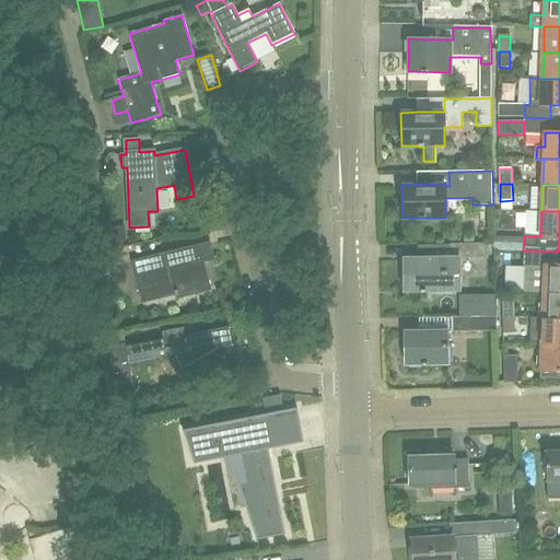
[(114,246),(126,243),(124,231),(111,233),(114,246)]
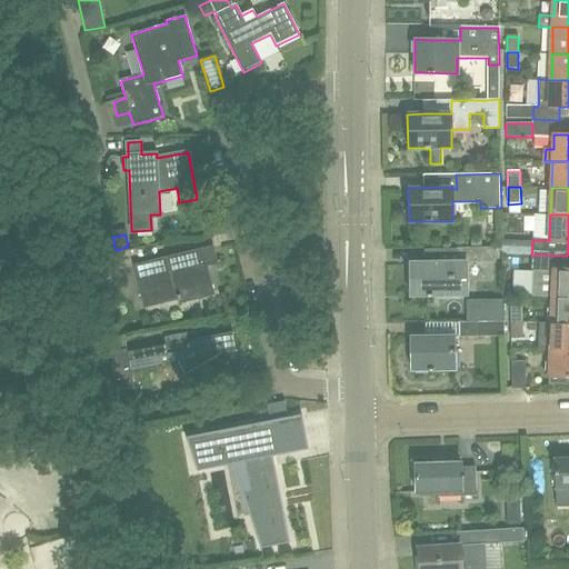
[(495,247),(457,248),(457,261),(410,262),(410,296),(467,295),(466,262),(495,262),(495,247)]
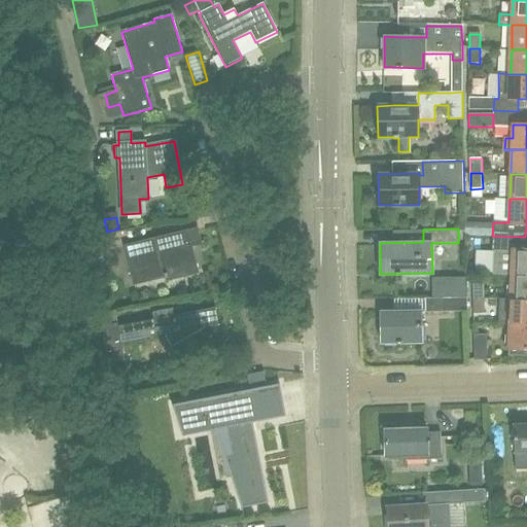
[(191,247),(200,245),(196,231),(126,248),(135,283),(165,276),(165,280),(198,272),(191,247)]
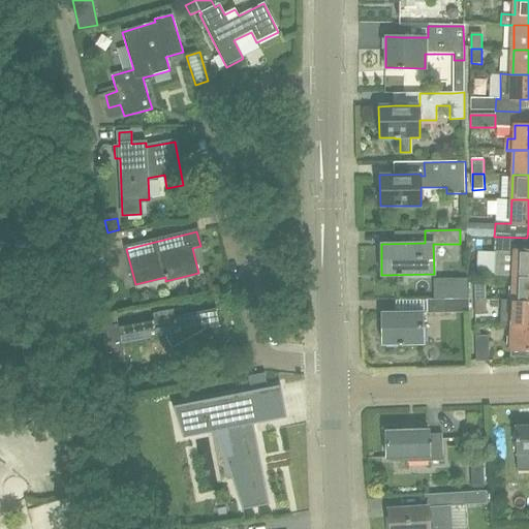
[(528,250),(527,251),(527,238),(498,237),(494,237),(494,252),(498,252),(497,274),(504,275),(528,275),(528,250)]
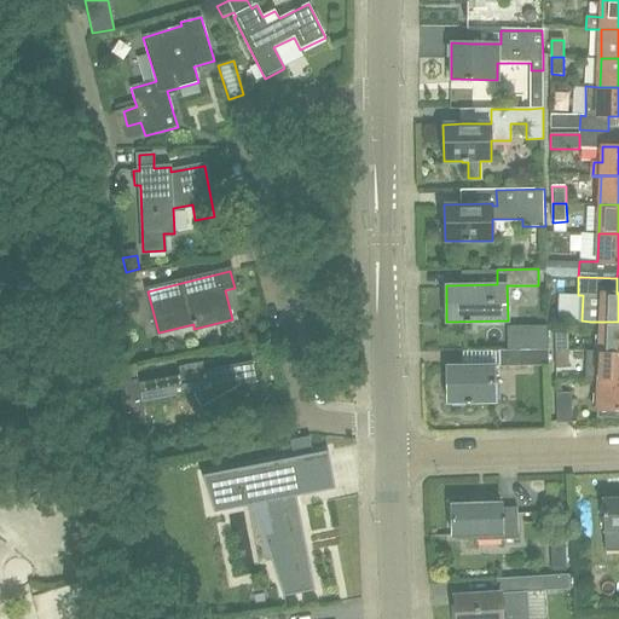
[(601,324),(600,351),(618,351),(618,322),(590,322),(582,320),(582,323),(601,324)]
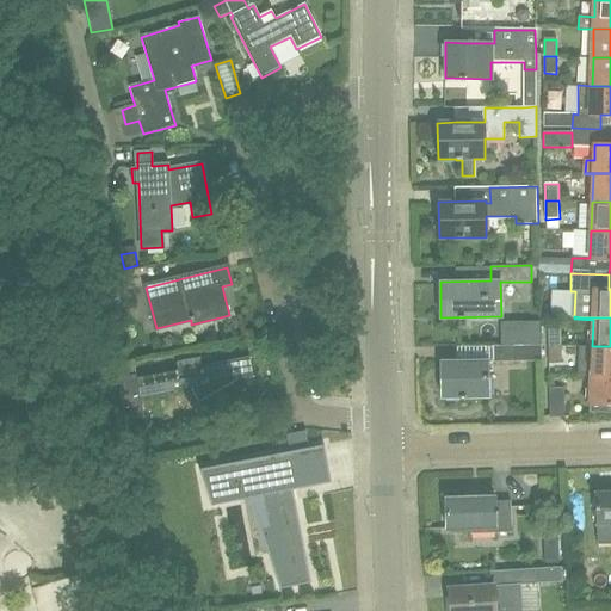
[(548,345),(561,346),(561,328),(548,329),(548,345)]
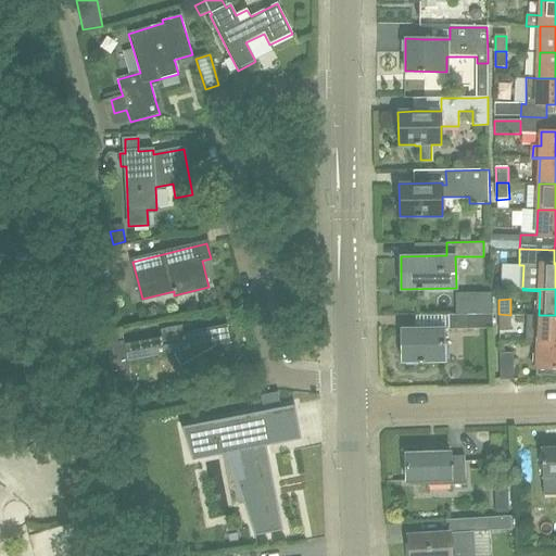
[(493,314),(449,315),(449,329),(492,328),(493,314)]
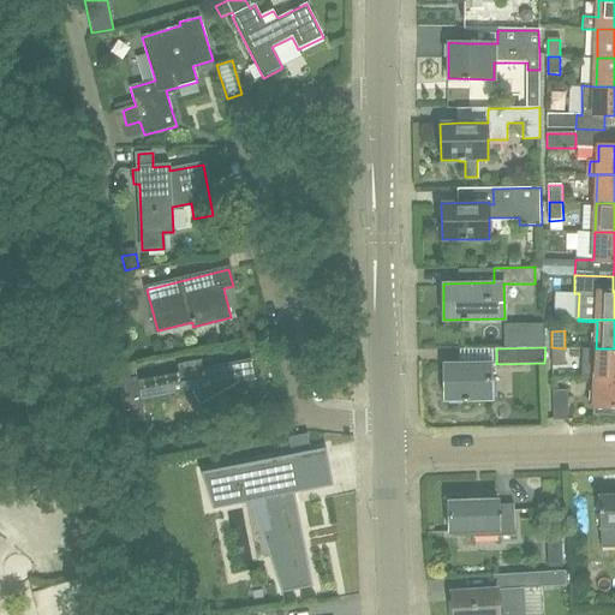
[(566,377),(566,376),(565,348),(551,347),(553,377),(566,377)]
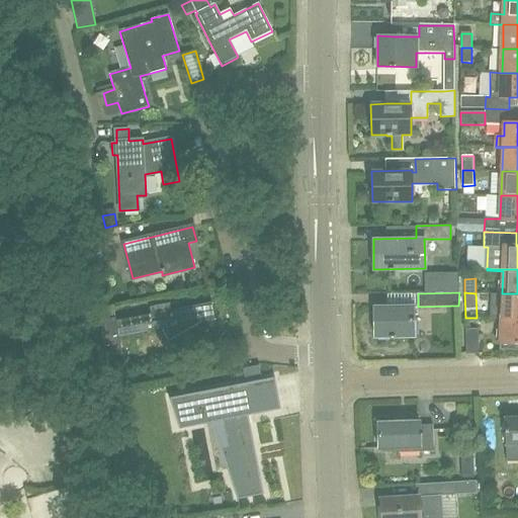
[(492,293),(491,318),(517,319),(517,293),(502,293),(502,294),(492,293)]
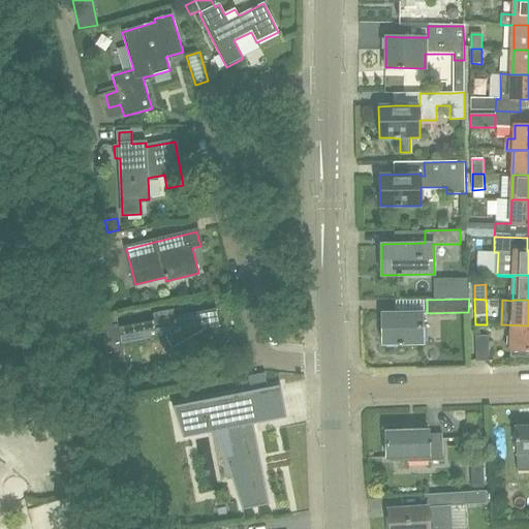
[(124,362),(122,345),(167,336),(172,347),(205,329),(219,327),(216,308),(162,319),(161,312),(153,314),(154,320),(118,328),(118,325),(101,329),(109,365),(124,362)]
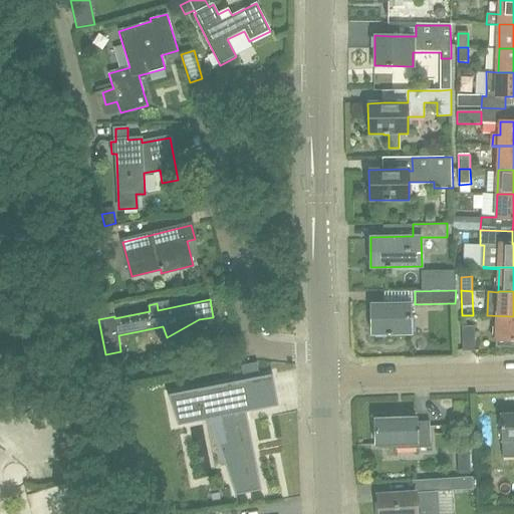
[(371,333),(411,333),(411,303),(370,303),(371,333)]
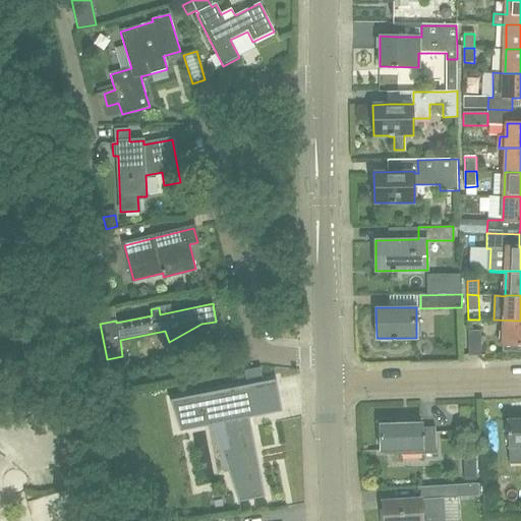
[(520,321),(494,320),(494,321),(504,321),(503,345),(504,345),(503,351),(520,352),(520,346),(520,321)]
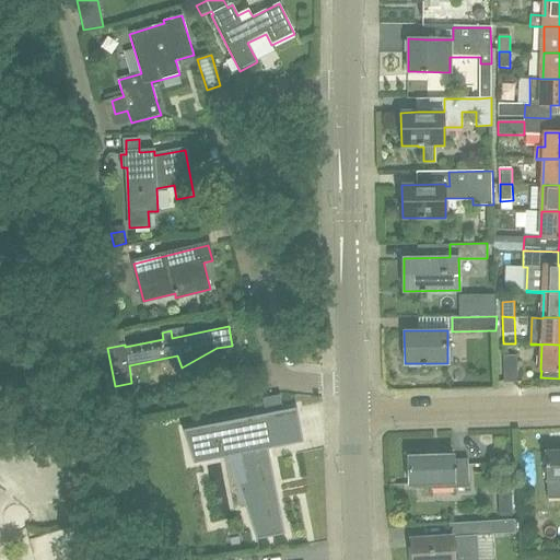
[(504,383),(517,383),(517,356),(503,356),(504,383)]
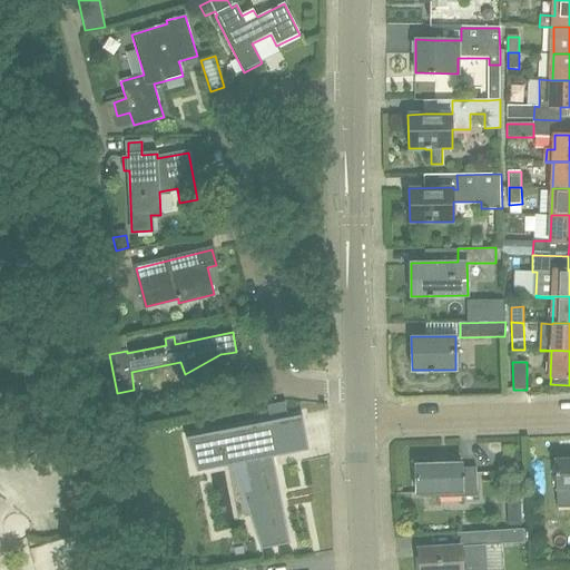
[(257,513),(249,516),(261,550),(290,544),(275,467),(271,468),(267,454),(276,453),(276,457),(310,450),(303,415),(288,419),(285,402),(267,405),(269,422),(186,438),(197,472),(228,467),(227,462),(247,458),(257,513)]
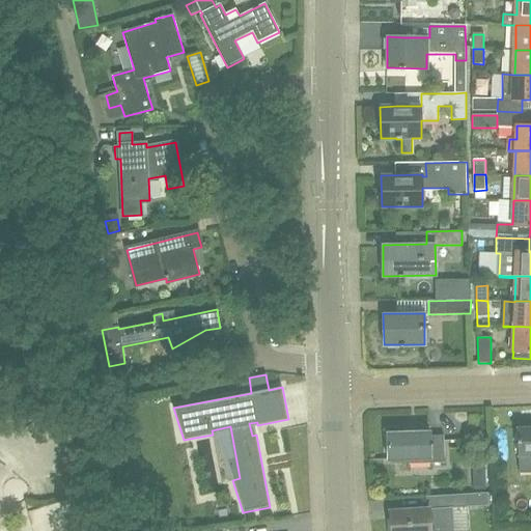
[(530,428),(518,429),(519,457),(530,456),(530,428)]
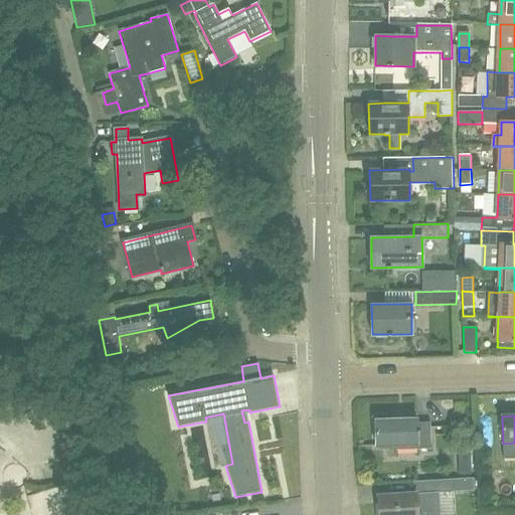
[(417,446),(417,450),(432,449),(431,422),(417,423),(417,419),(375,420),(376,447),(417,446)]
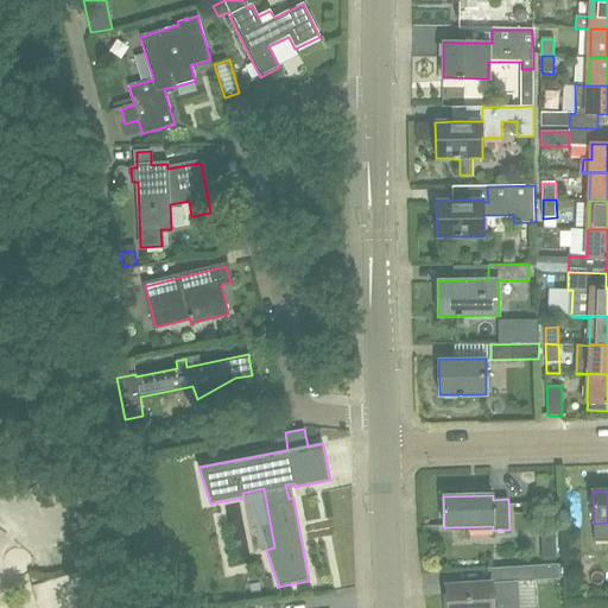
[(267,536),(244,537),(245,550),(268,548),(267,536)]
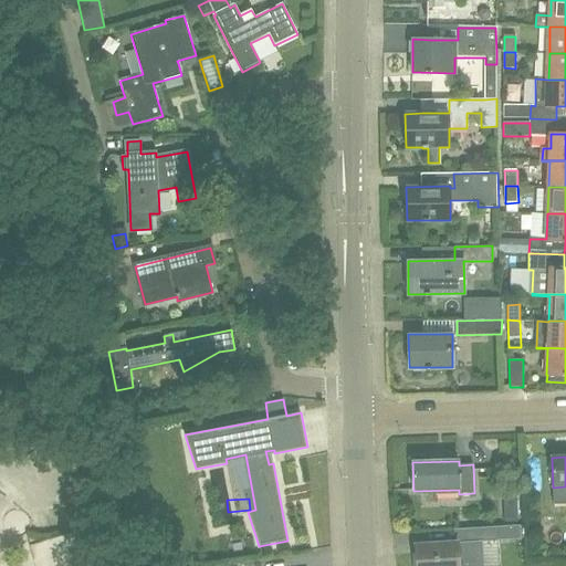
[(210,505),(180,511),(185,532),(215,525),(210,505)]
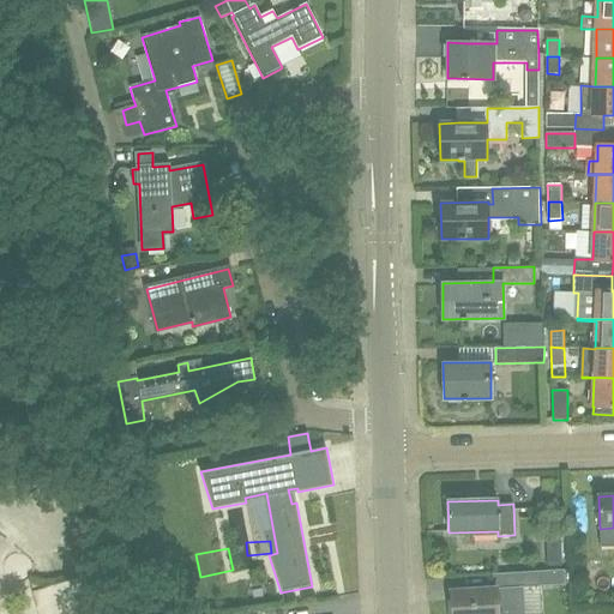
[(560,552),(547,552),(547,566),(561,566),(560,552)]
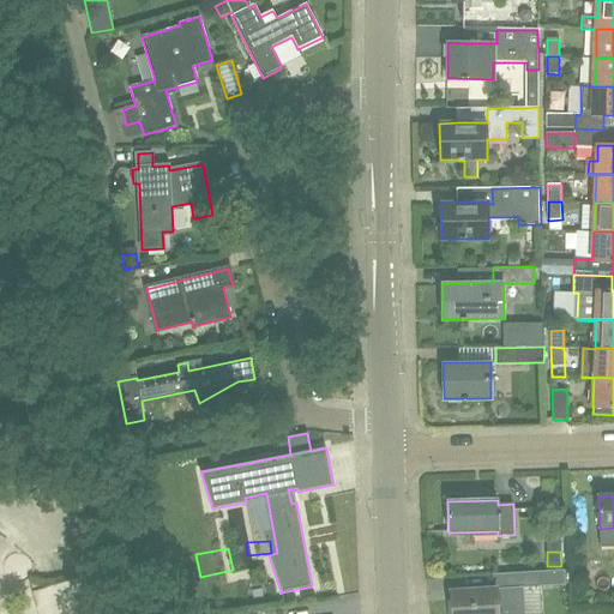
[(542,587),(541,572),(495,575),(497,590),(452,593),(453,613),(524,613),(523,588),(542,587)]
